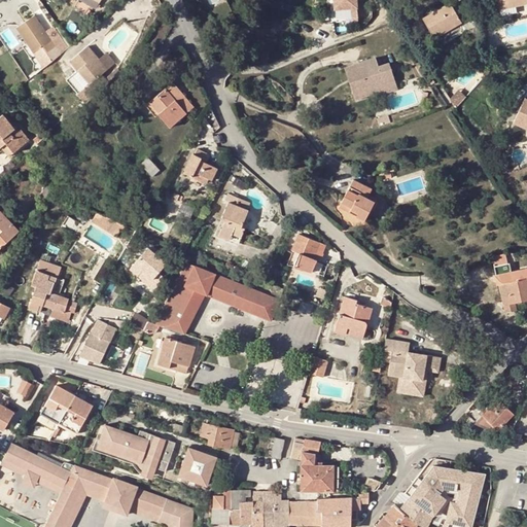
[(356,0),(334,0),(335,8),(357,7),(356,0)]
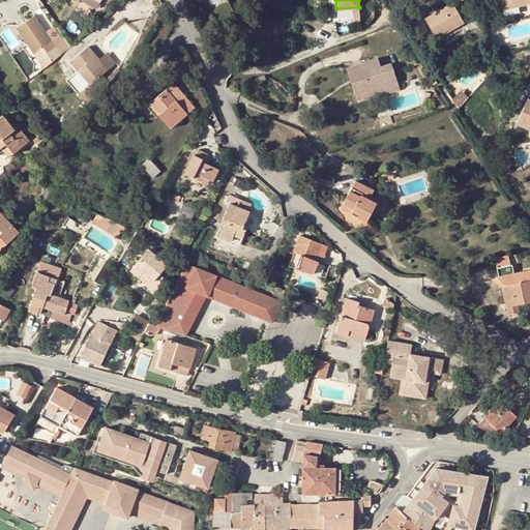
[(529,0),(501,0),(503,9),(518,6),(529,2),(529,0)]
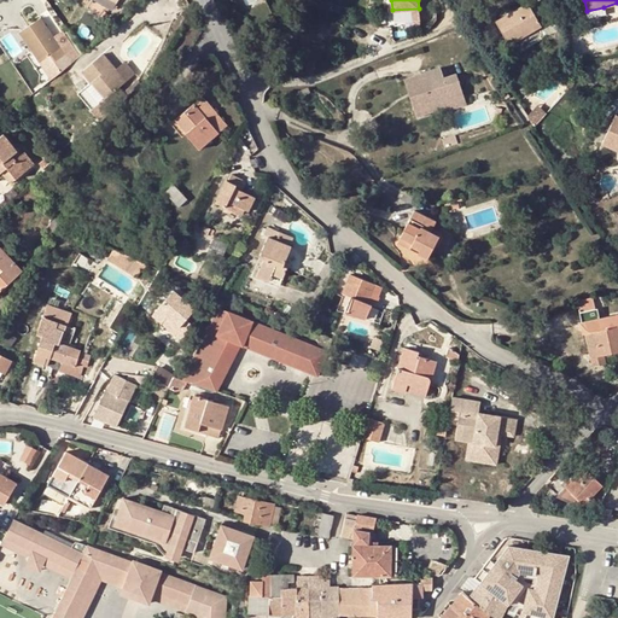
[(528,4),(497,22),(509,45),(541,27),(528,4)]
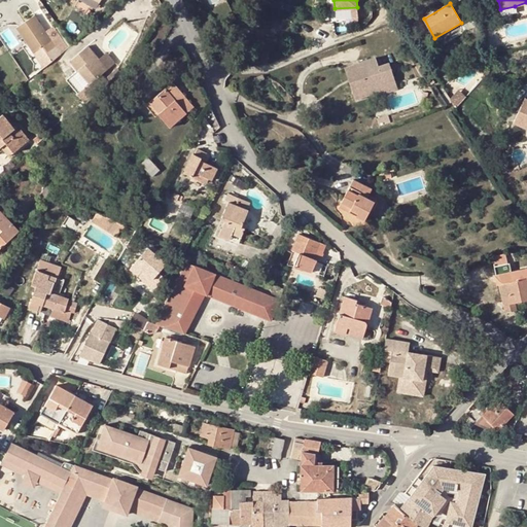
[(515,6),(500,9),(502,15),(517,12),(515,6)]
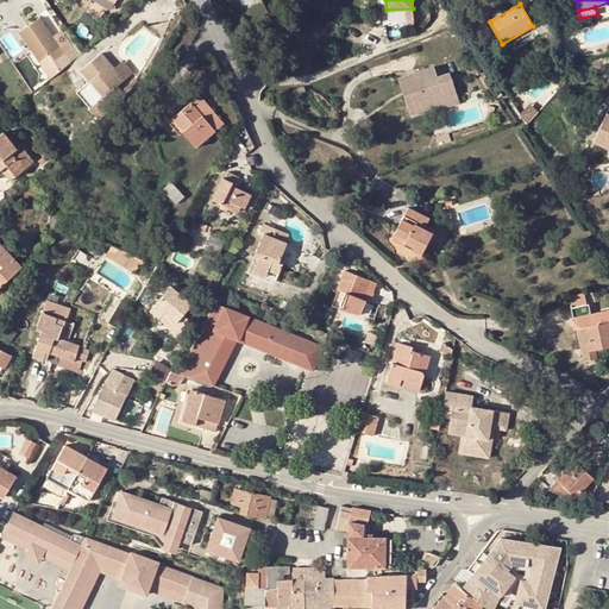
[(38,20),(18,35),(31,54),(38,64),(49,57),(60,71),(69,63),(60,49),(51,38),(38,20)]
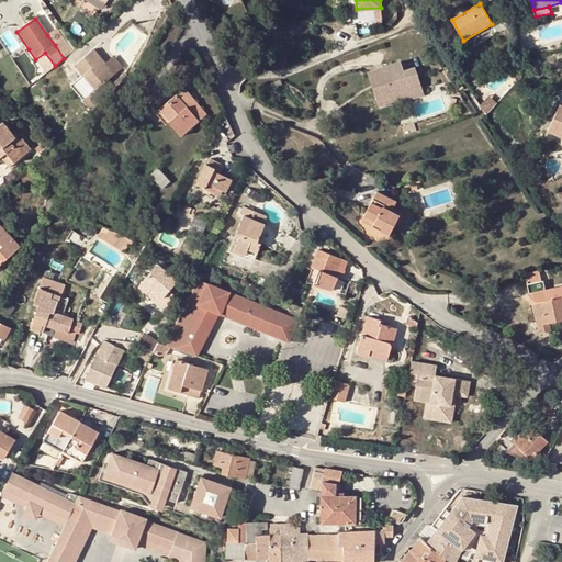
[(55,45),(64,58),(70,53),(54,30),(47,35),(55,45)]
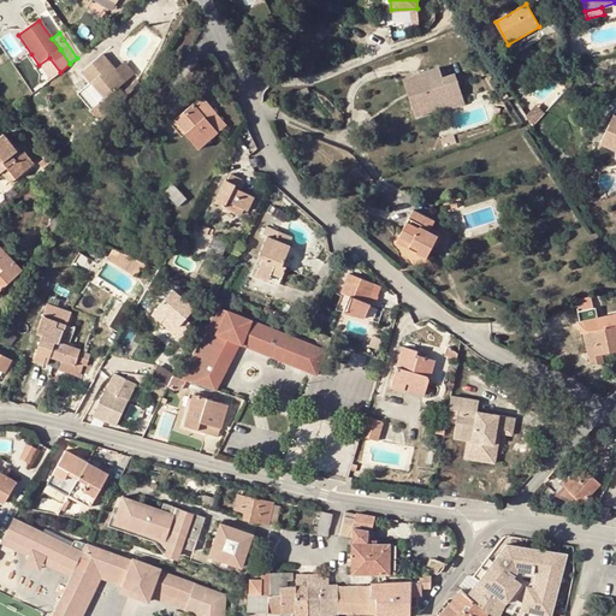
[(39,65),(31,54),(25,57),(40,77),(39,84),(41,88),(60,72),(49,58),(39,65)]
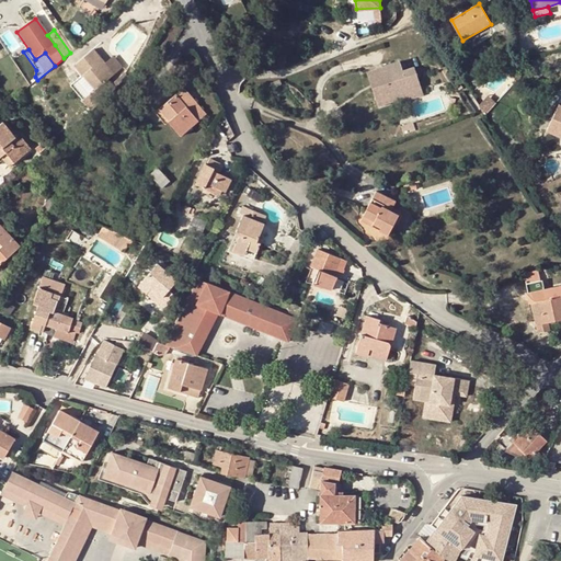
[(75,66),(83,75),(95,91),(107,81),(114,76),(93,50),(75,66)]
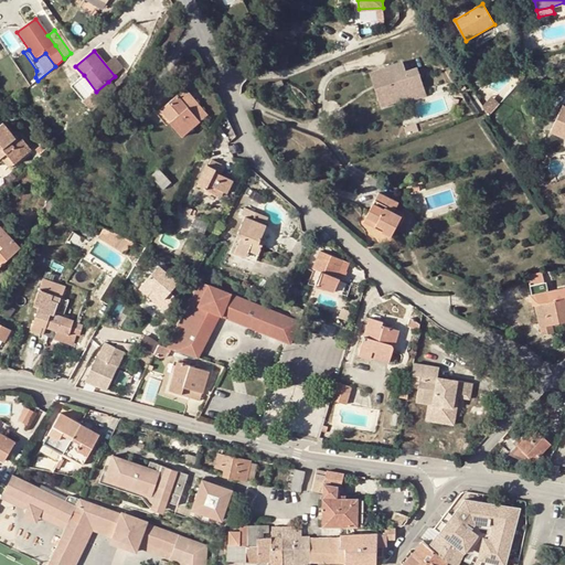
[(404,61),(376,70),(380,81),(382,80),(384,84),(375,89),(381,106),(404,98),(403,96),(424,89),(417,66),(406,70),(404,61)]
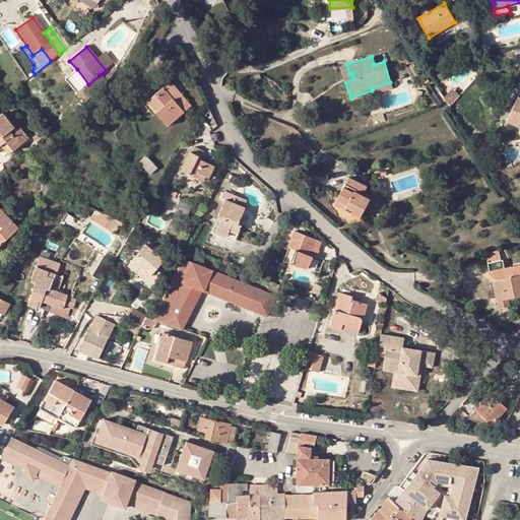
[(346,64),(340,66),(345,82),(353,77),(351,73),(349,74),(346,64)]
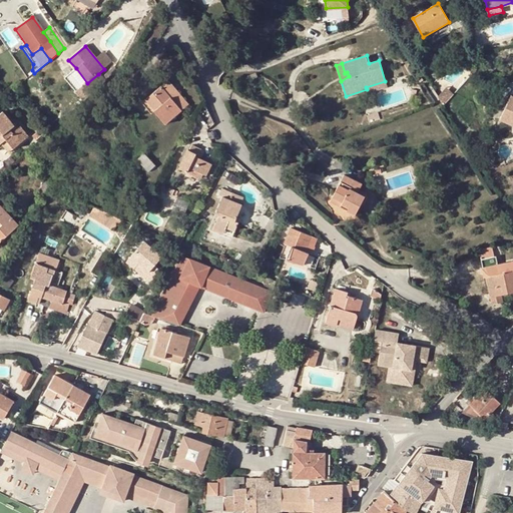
[(87,83),(76,68),(64,78),(82,101),(104,82),(98,74),(87,83)]
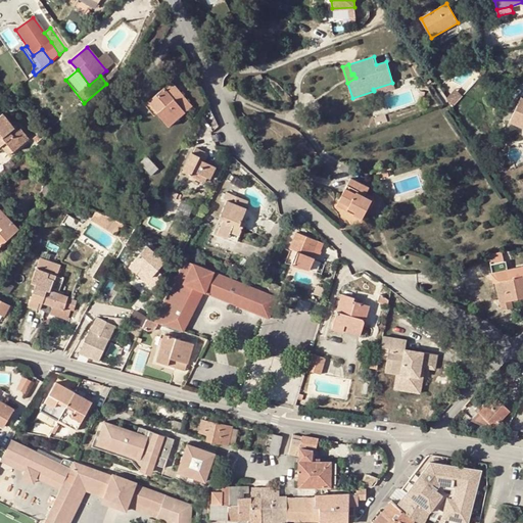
[(107,77),(110,80),(119,73),(116,70),(107,77)]
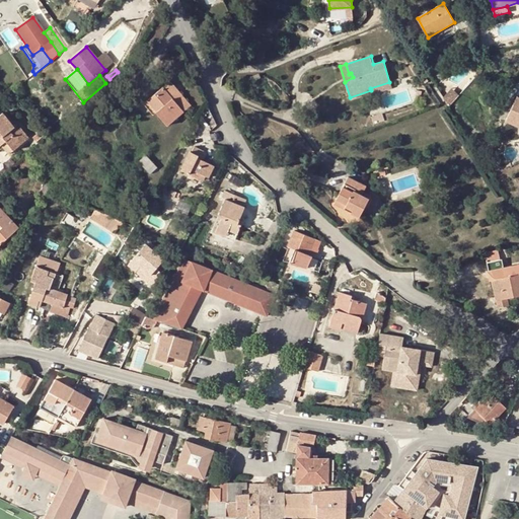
[(170,81),(163,87),(184,112),(191,106),(170,81)]
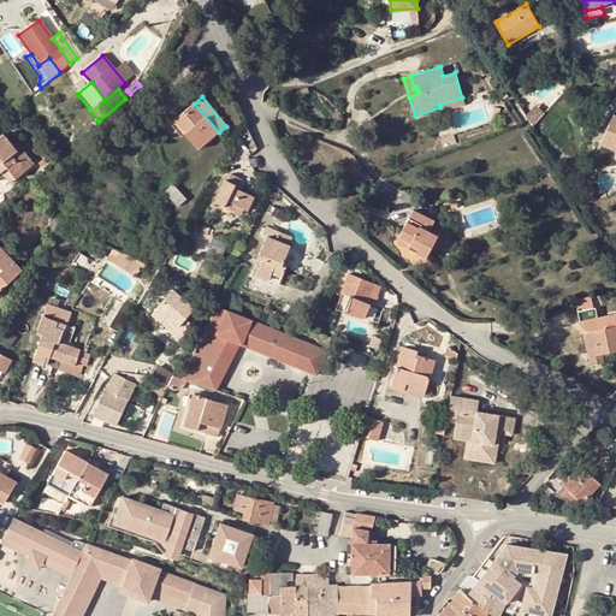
[(462,98),(439,105),(440,107),(442,111),(465,104),(462,98)]
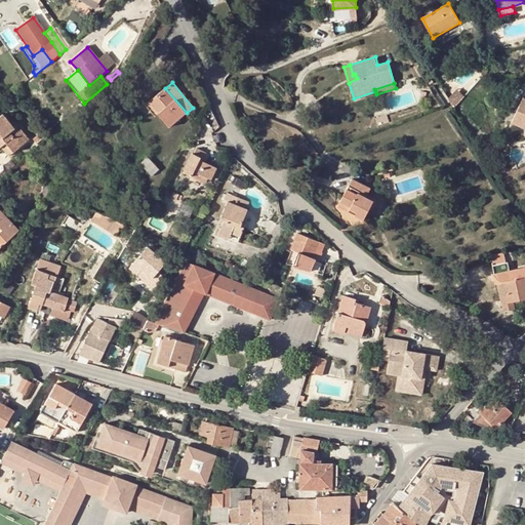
[(158,114),(169,127),(187,113),(165,88),(150,102),(158,112),(158,114)]
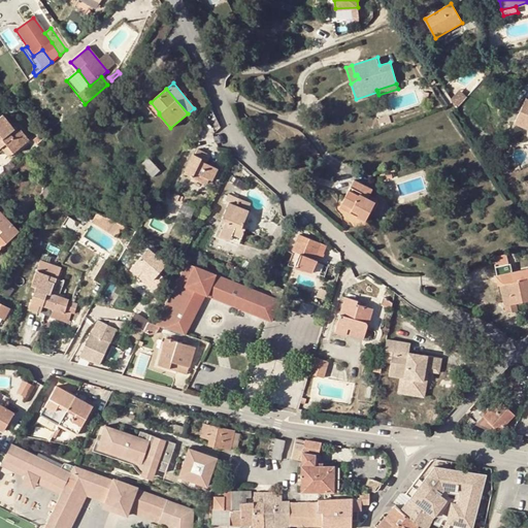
[(460,90),(452,99),(455,103),(457,107),(467,97),(460,90)]
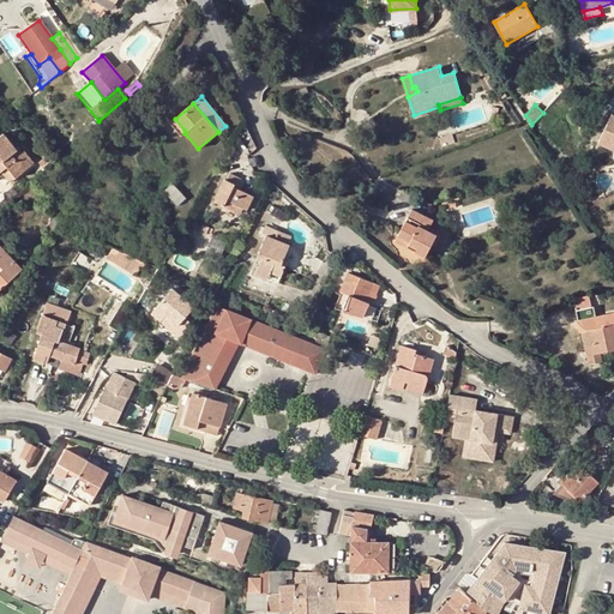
[(613,118),(611,118),(600,142),(606,144),(605,148),(613,152),(613,118)]
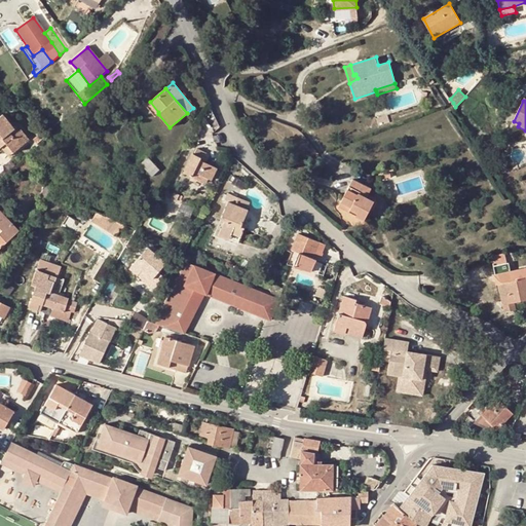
[(11,133),(14,129),(3,114),(0,116),(0,147),(6,143),(13,153),(29,141),(21,132),(17,134),(14,137),(11,133)]
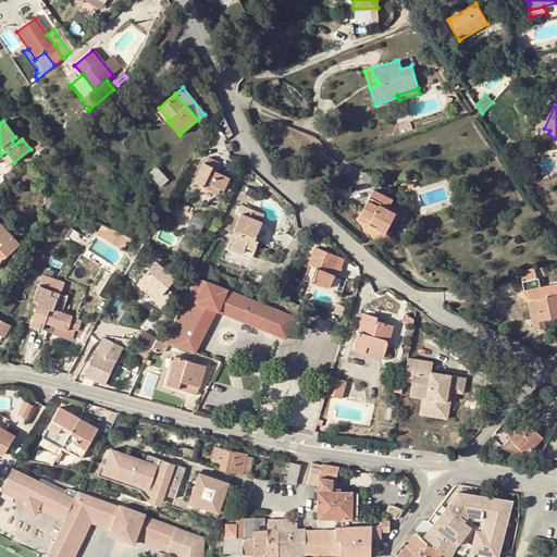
[(541,133),(536,132),(533,146),(541,148),(544,139),(540,138),(541,133)]
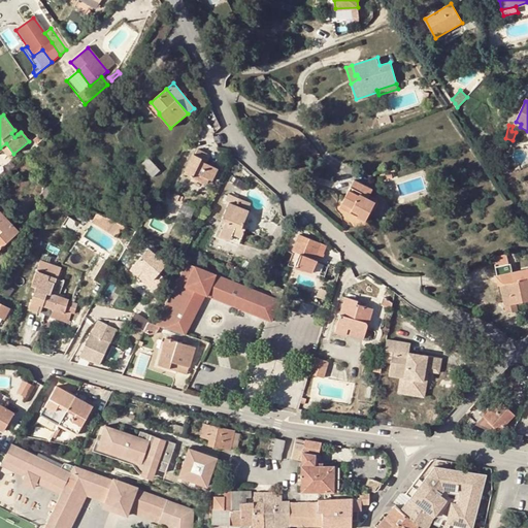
[(6,143),(0,147),(8,158),(13,154),(6,143)]
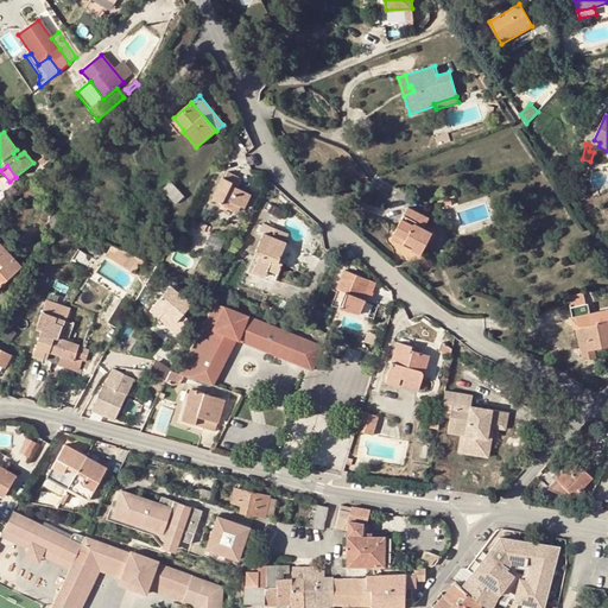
[(42,178),(50,187),(64,173),(57,165),(42,178)]
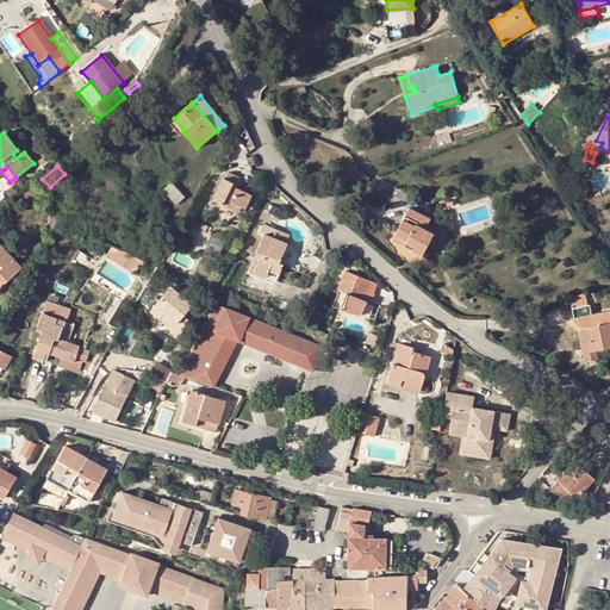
[(251,195),(238,188),(231,185),(235,178),(236,176),(229,172),(225,178),(223,179),(213,199),(223,204),(224,199),(244,209),(251,195)]
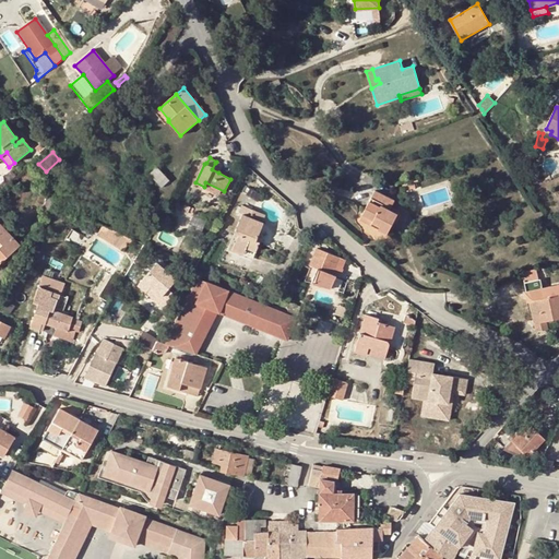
[(222,166),(215,163),(212,169),(218,173),(222,166)]
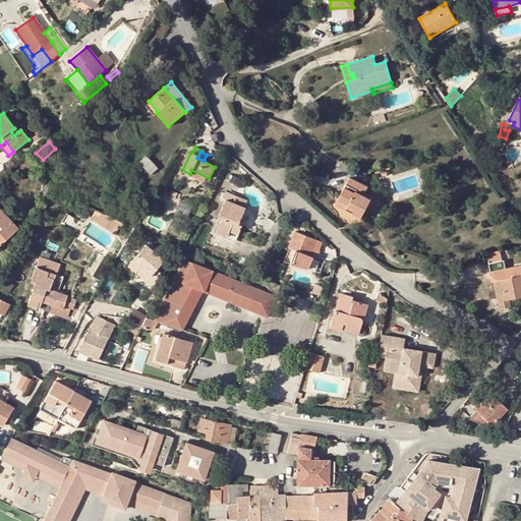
[(138,163),(151,175),(158,168),(147,156),(138,163)]
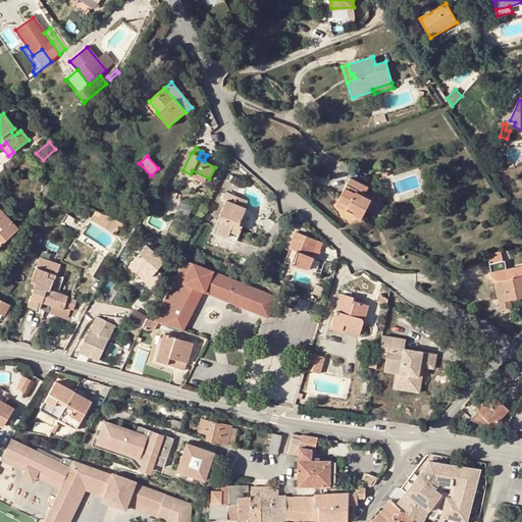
[(238,177),(233,184),(242,188),(245,181),(238,177)]
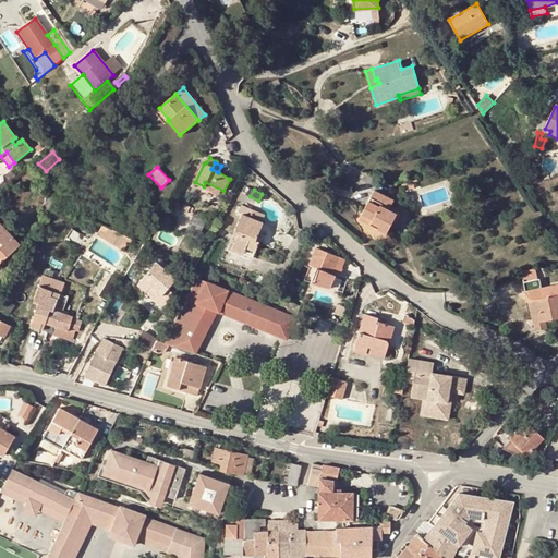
[(375,190),(371,196),(381,203),(386,195),(375,190)]
